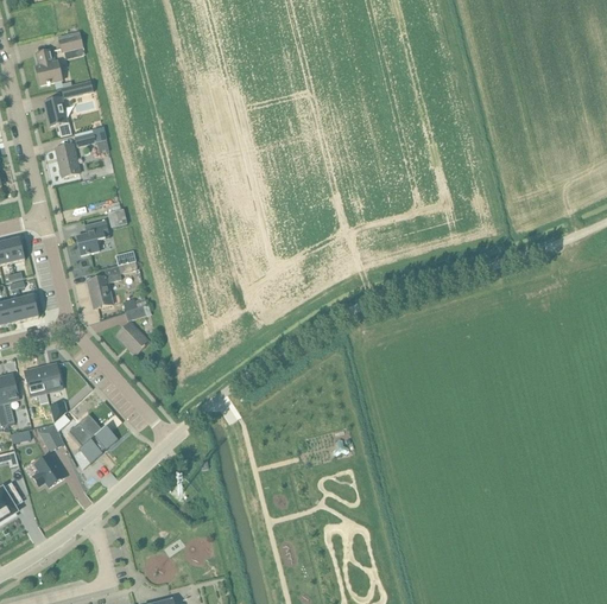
[(70,32),(58,35),(59,38),(62,49),(81,44),(82,44),(80,33),(78,30),(70,32)]
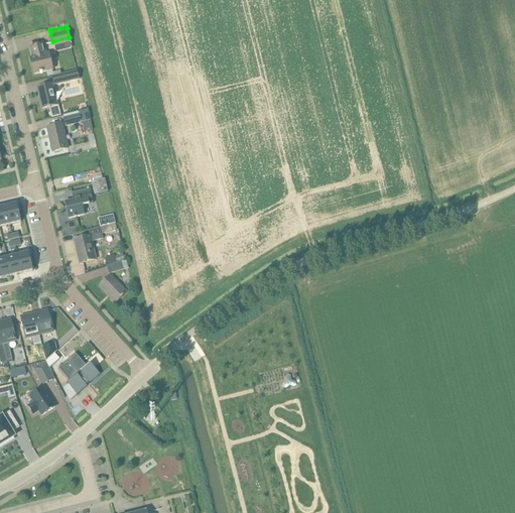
[(33,72),(43,69),(51,68),(47,50),(45,50),(43,41),(39,42),(29,44),(32,55),(29,55),(33,72)]
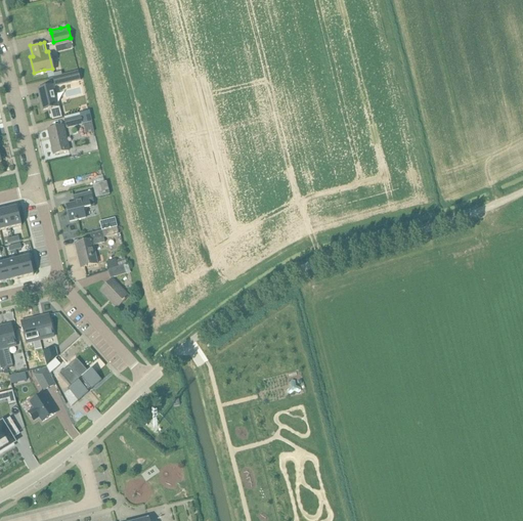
[(78,68),(63,71),(52,75),(54,83),(66,79),(80,76),(78,68)]
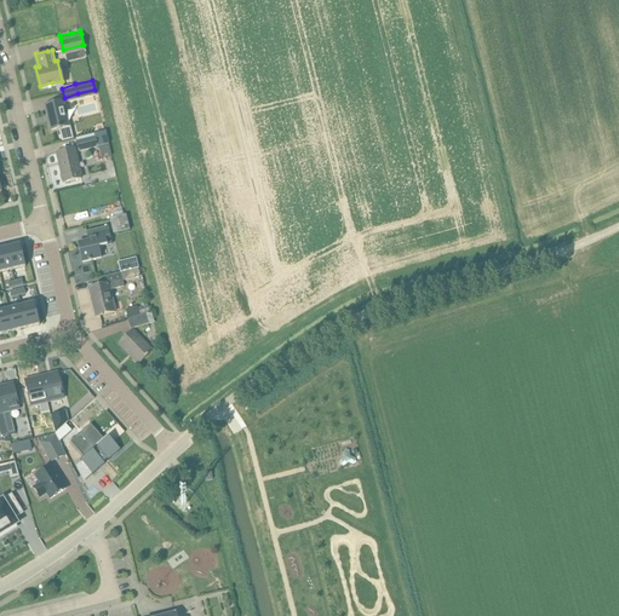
[(44,103),(50,127),(68,124),(62,98),(44,103)]
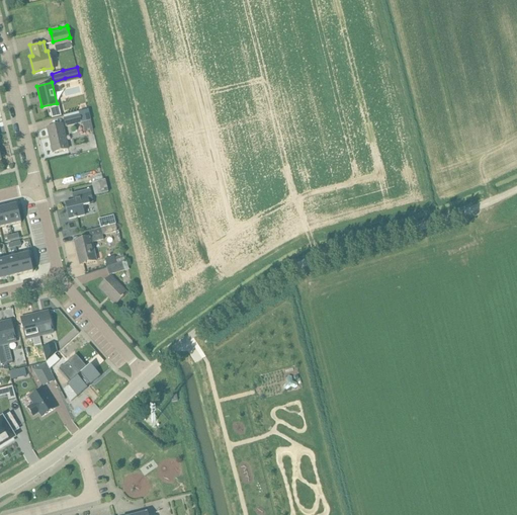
[(64,115),(66,123),(90,118),(87,107),(78,109),(79,112),(64,115)]
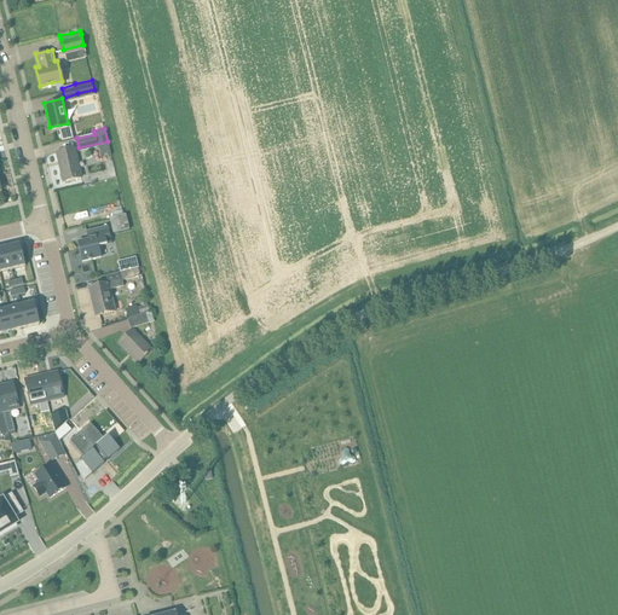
[(56,150),(63,179),(81,174),(74,145),(56,150)]
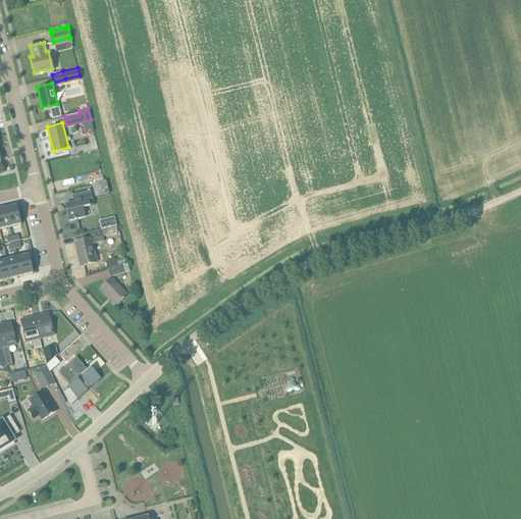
[(95,182),(92,183),(95,195),(108,192),(105,178),(103,179),(95,182)]
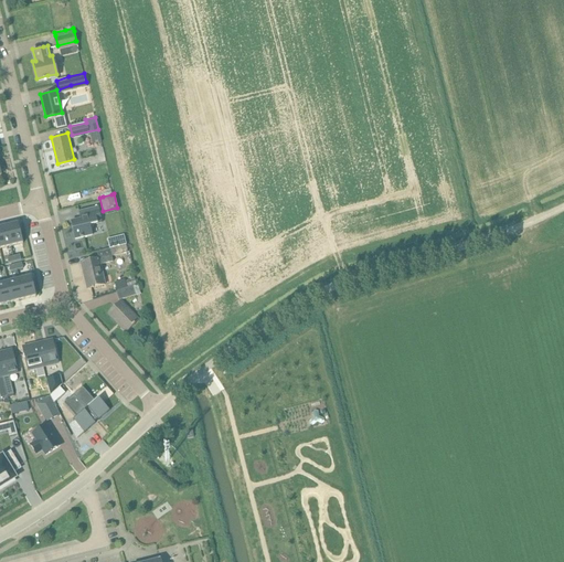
[(77,209),(78,212),(81,212),(82,216),(71,219),(74,236),(92,232),(89,222),(100,220),(97,204),(77,209)]
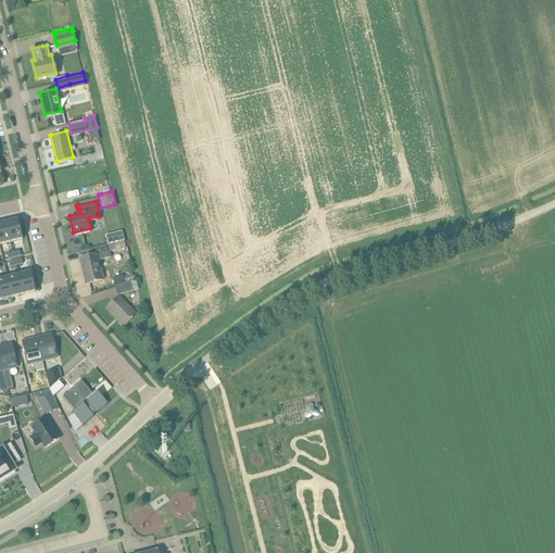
[(16,216),(4,220),(10,240),(22,237),(16,216)]
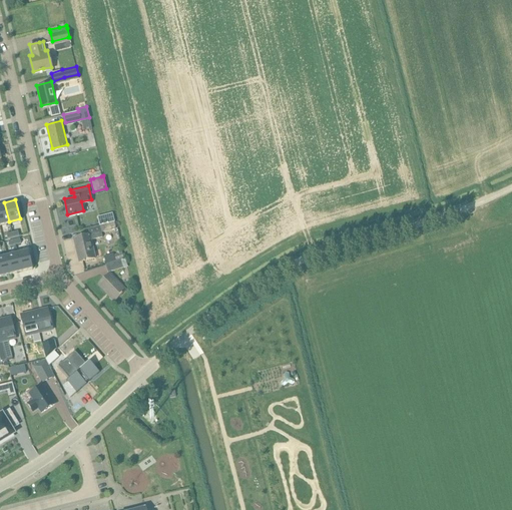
[(4,202),(0,203),(0,223),(9,221),(4,202)]
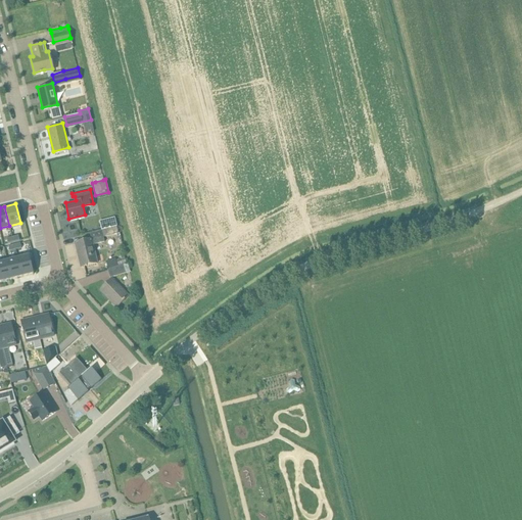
[(102,234),(116,231),(115,224),(89,231),(90,237),(75,240),(80,265),(96,261),(92,241),(103,239),(102,234)]
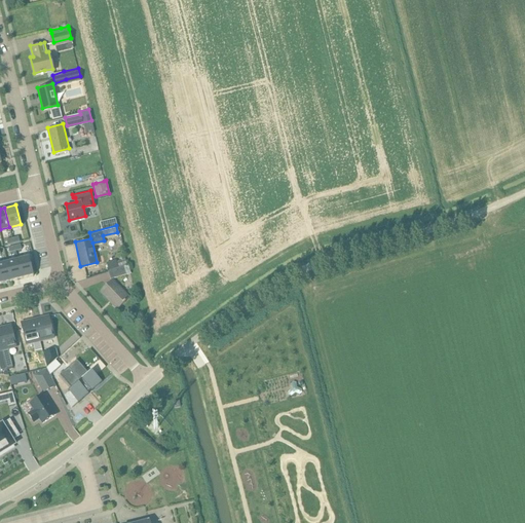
[(28,254),(17,257),(23,276),(33,273),(28,254)]
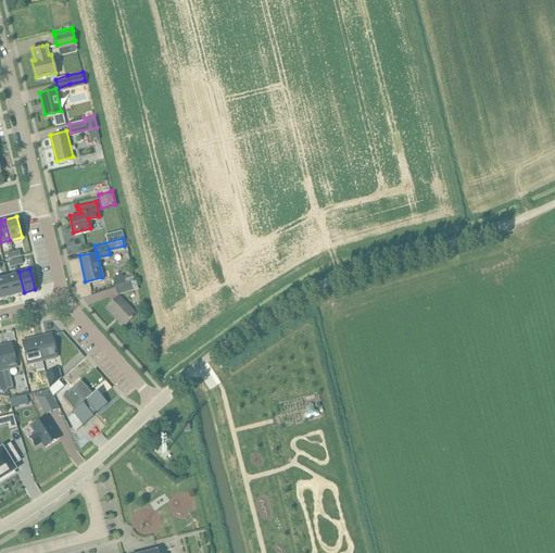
[(19,272),(7,275),(11,296),(24,292),(19,272)]
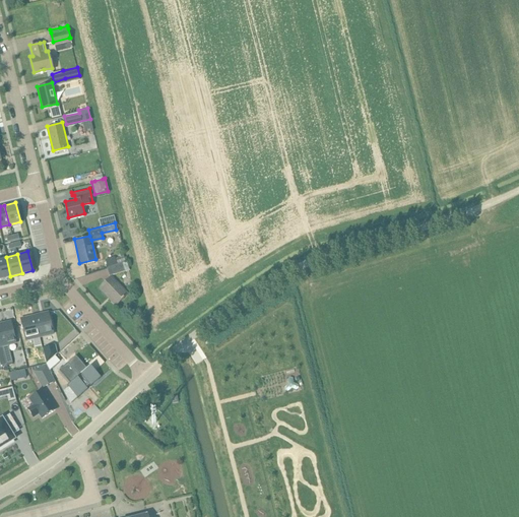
[(123,254),(115,256),(117,262),(123,260),(125,259),(123,254)]
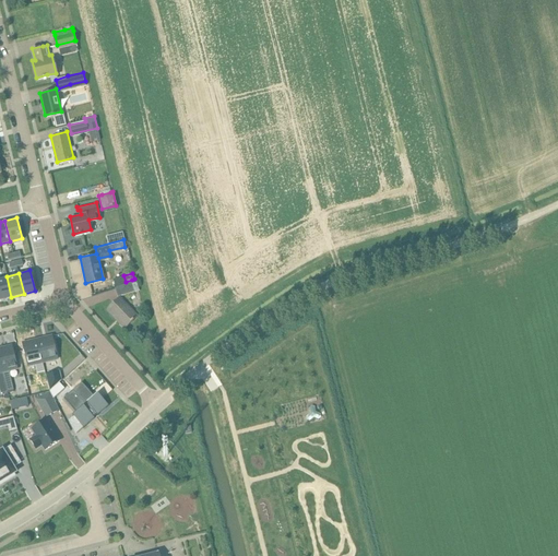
[(7,276),(0,278),(0,295),(1,299),(11,297),(7,276)]
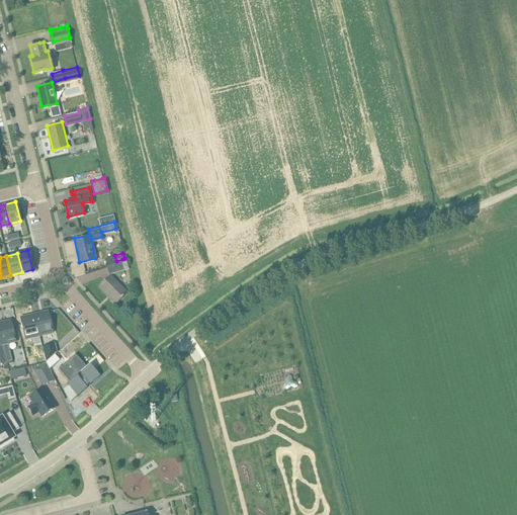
[(108,272),(124,268),(122,259),(116,261),(106,264),(108,272)]
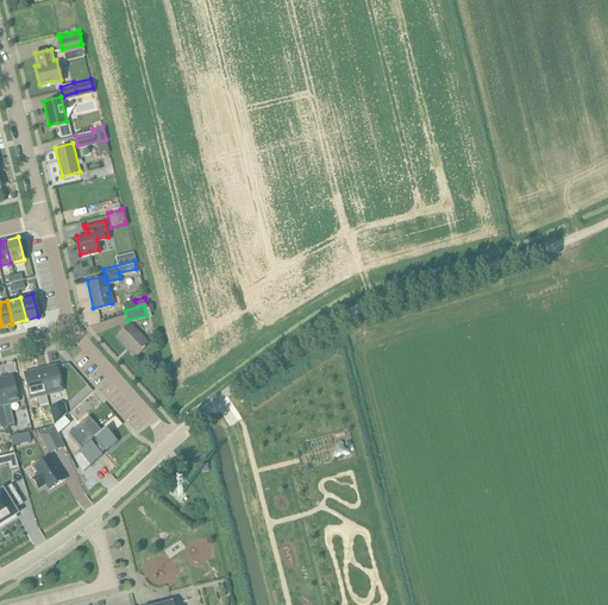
[(149,341),(130,321),(116,335),(135,354),(149,341)]
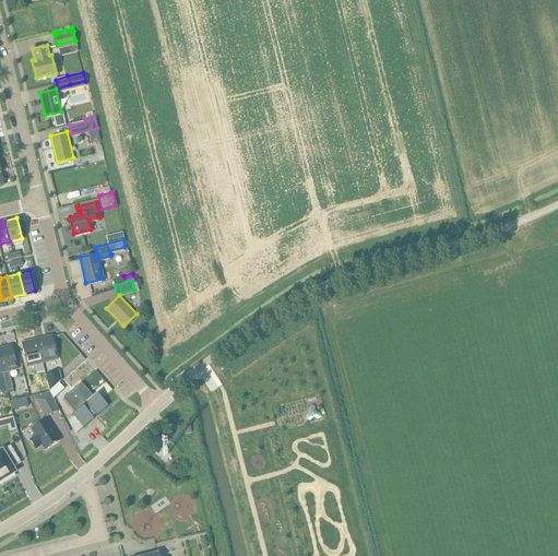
[(42,361),(46,359),(56,356),(50,333),(36,338),(42,361)]
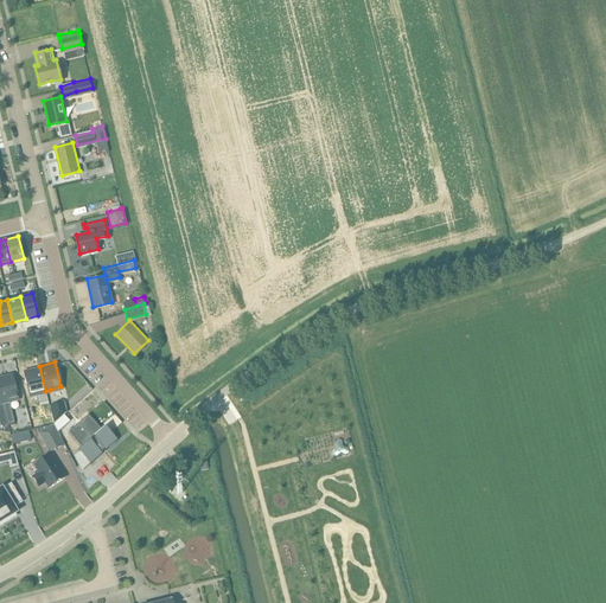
[(23,370),(30,395),(45,391),(39,366),(23,370)]
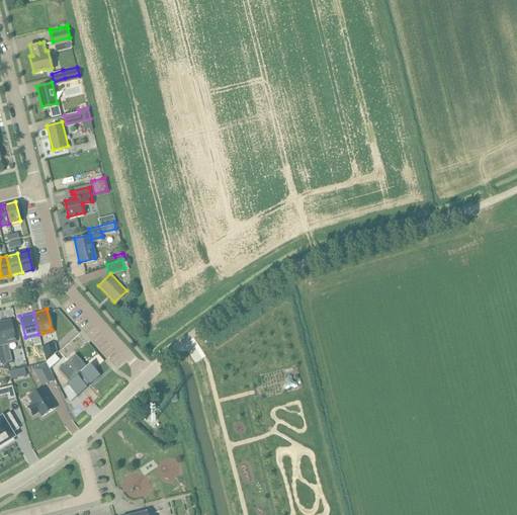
[(2,320),(0,320),(0,338),(1,343),(6,360),(6,362),(12,360),(7,341),(15,339),(12,328),(10,318),(4,320),(2,320)]
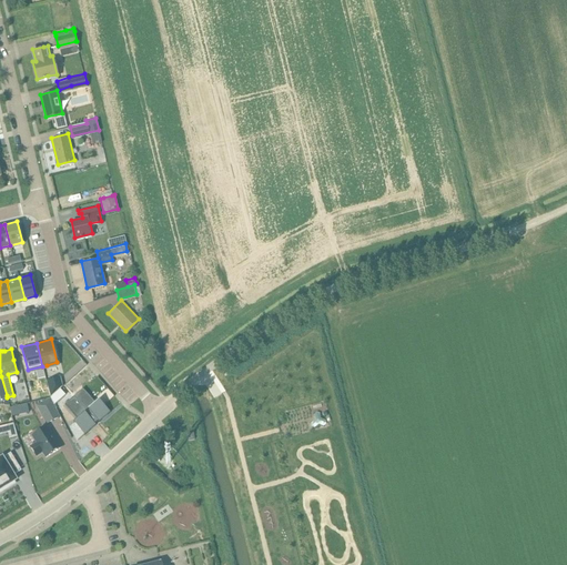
[(77,373),(61,386),(67,393),(82,380),(77,373)]
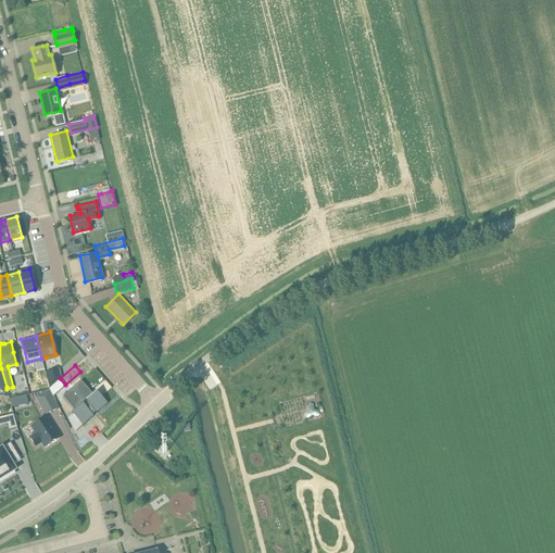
[(59,366),(45,369),(49,386),(61,375),(59,366)]
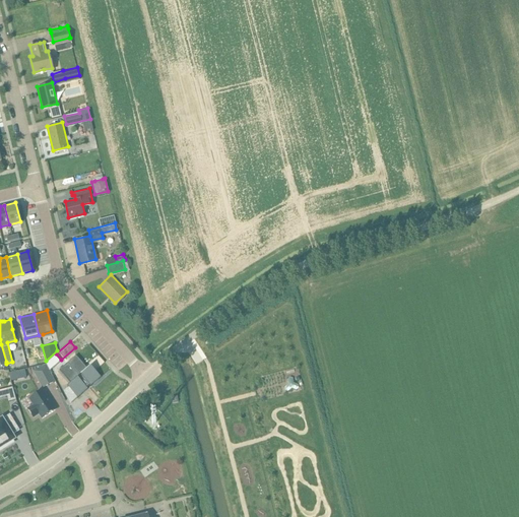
[(42,353),(31,357),(34,365),(44,363),(42,353)]
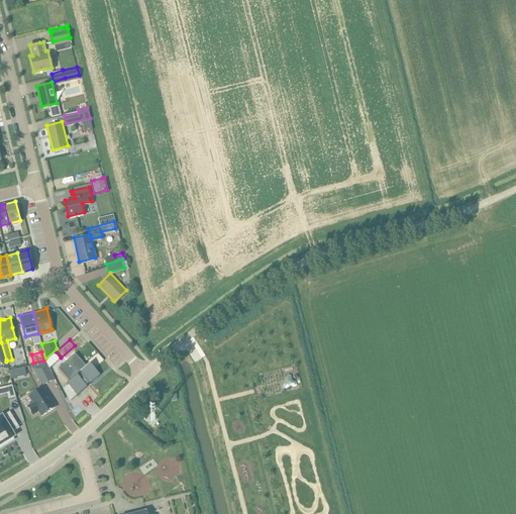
[(75,351),(67,358),(88,383),(98,374),(88,363),(86,365),(75,351)]
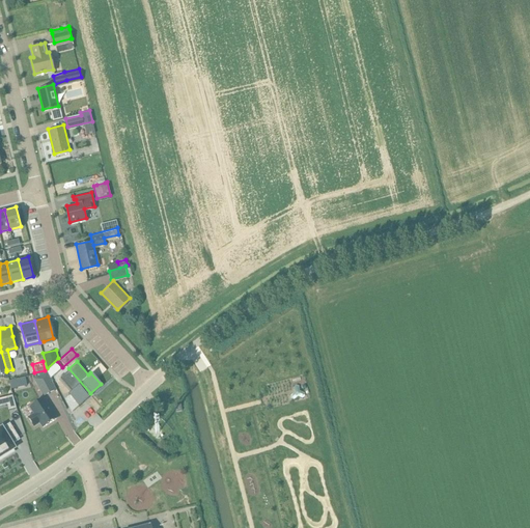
[(68,368),(60,377),(72,389),(70,391),(79,403),(90,393),(68,368)]
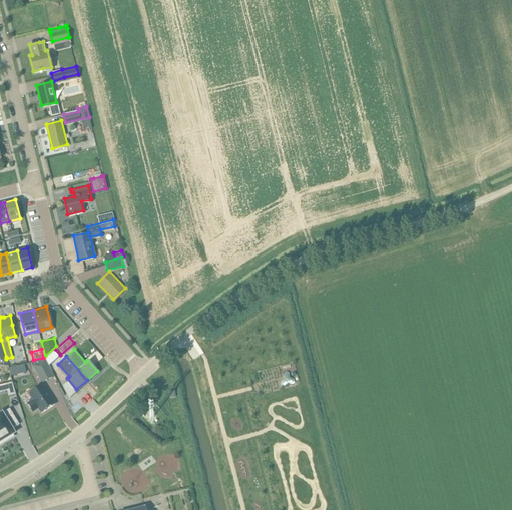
[(44,358),(32,364),(41,381),(53,374),(44,358)]
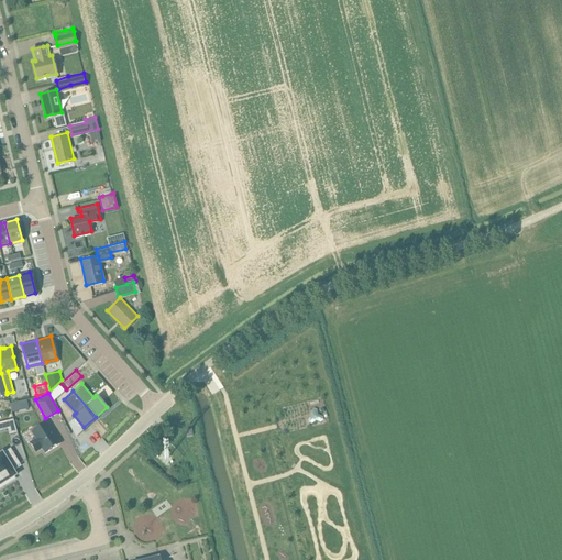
[(11,409),(19,408),(17,401),(9,402),(11,409)]
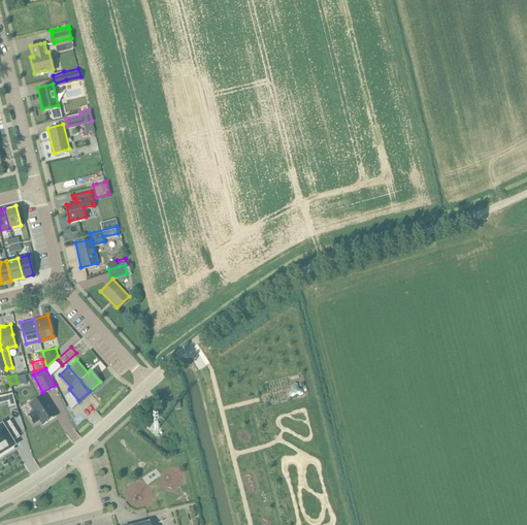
[(11,391),(0,394),(0,401),(6,399),(8,405),(15,403),(11,391)]
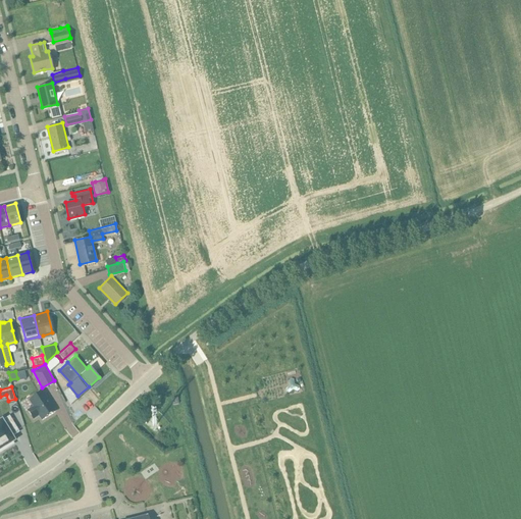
[(33,405),(27,408),(33,417),(39,414),(41,418),(55,410),(42,390),(29,399),(33,405)]
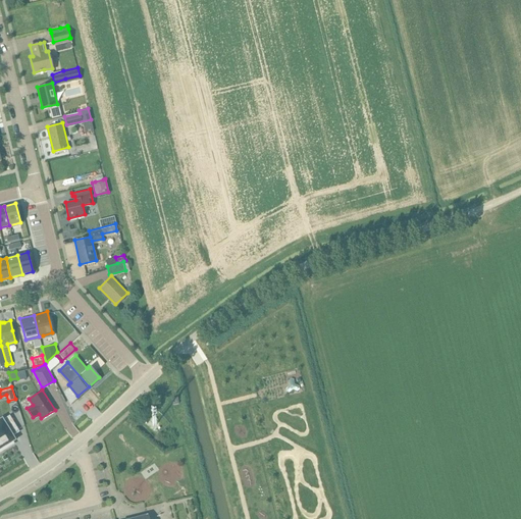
[(0,443),(3,448),(8,445),(13,442),(12,439),(14,438),(10,431),(17,427),(9,413),(0,418),(0,443)]
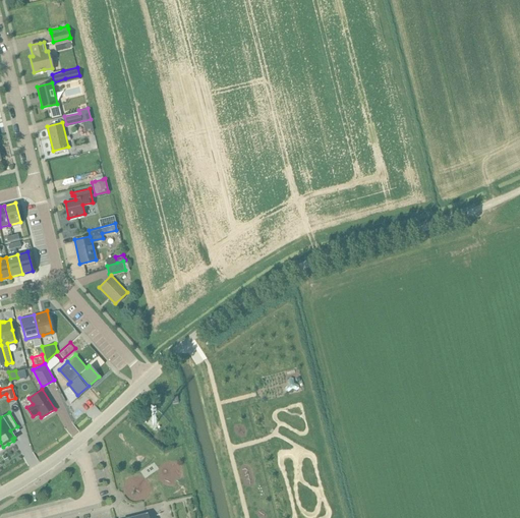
[(66,426),(71,434),(77,428),(72,422),(66,426)]
